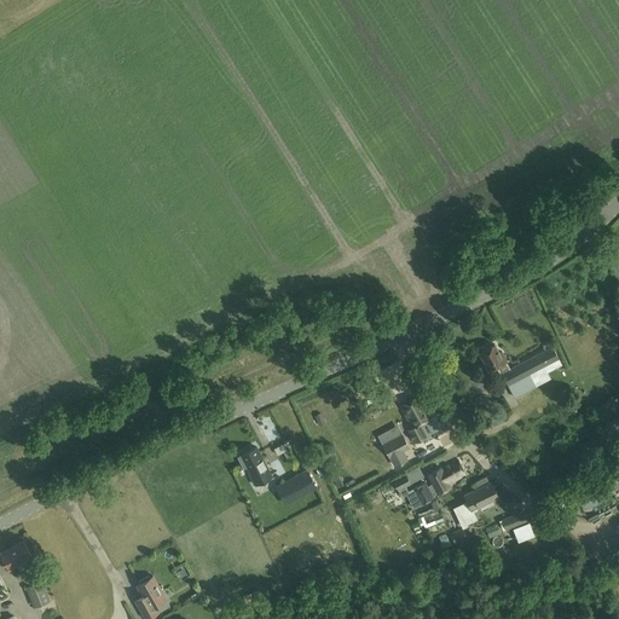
[(487,348),(480,352),(485,362),(490,370),(493,369),(497,366),(498,370),(501,375),(502,374),(508,385),(514,397),(525,392),(536,386),(532,380),(530,374),(544,366),(560,358),(556,352),(553,346),(531,357),(510,368),(507,360),(502,351),(499,353),(497,348),(496,345),(487,348)]
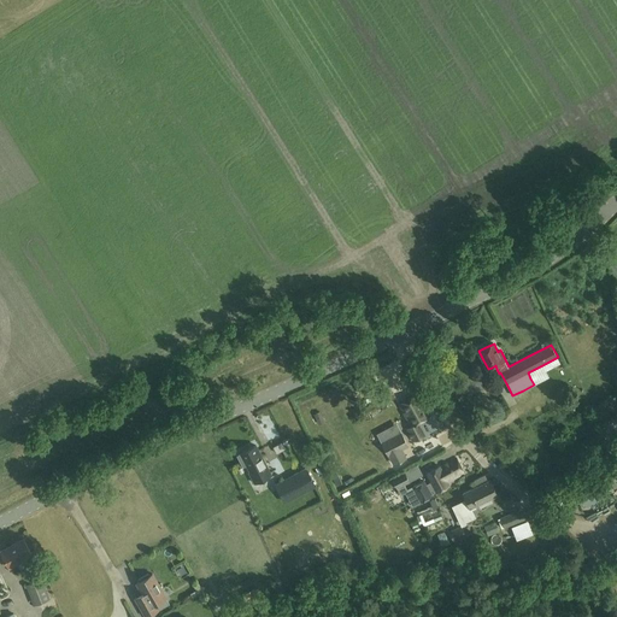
[(325,393),(316,397),(318,406),(328,404),(325,393)]
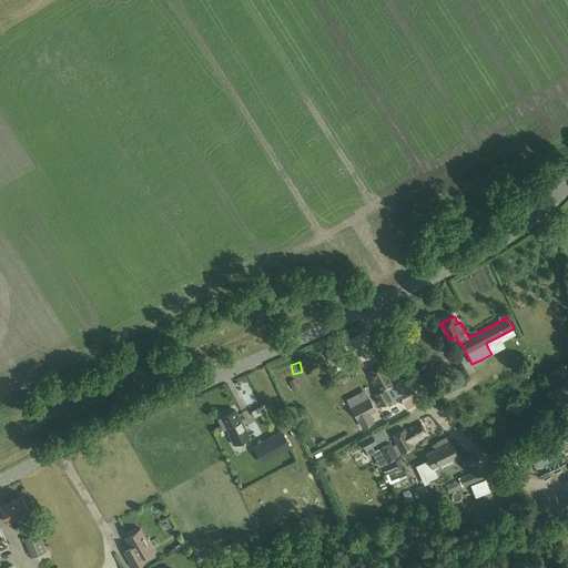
[(391,402),(384,388),(396,383),(385,362),(367,372),(378,392),(379,394),(374,397),(379,407),(391,402)]
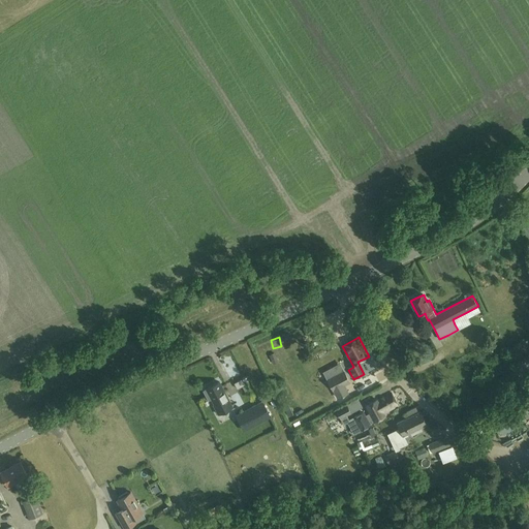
[(528,354),(515,363),(521,374),(528,369),(528,354)]
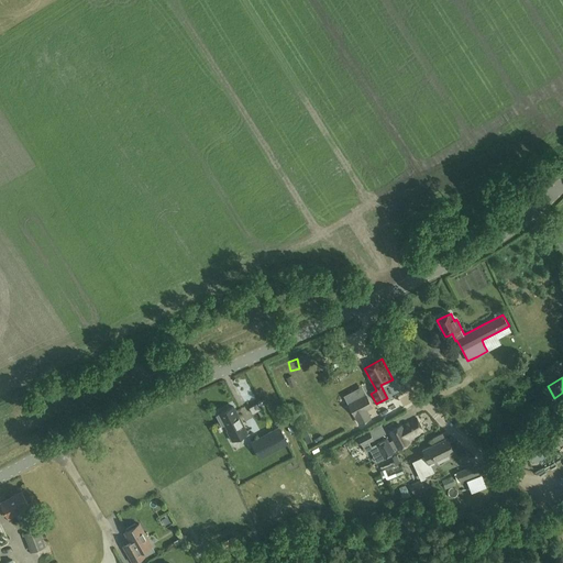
[(366,394),(348,404),(354,416),(355,416),(360,423),(372,418),(367,409),(373,407),(366,394)]
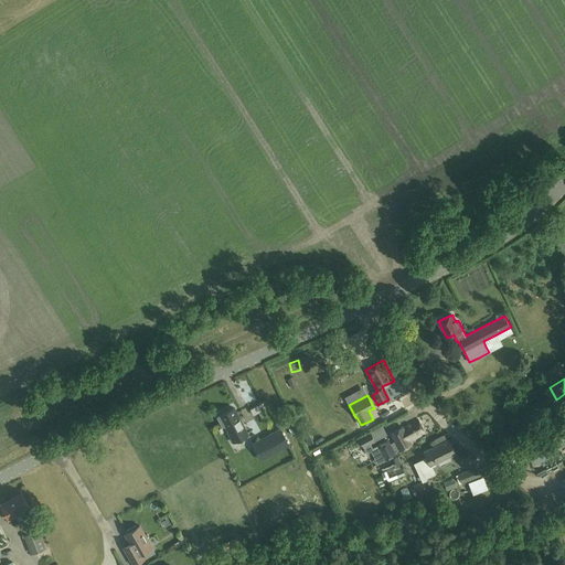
[(258,404),(251,408),(254,415),(262,411),(258,404)]
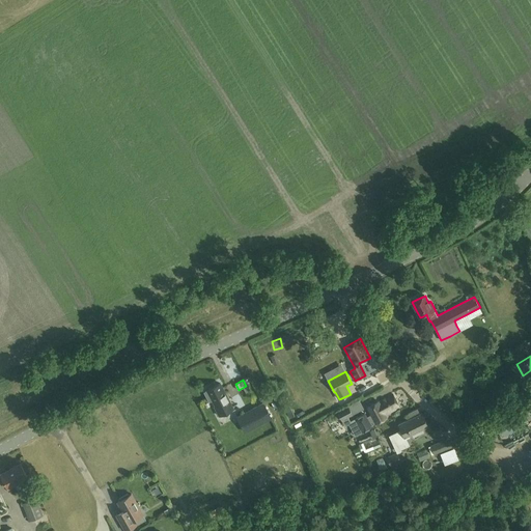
[(214,406),(219,416),(233,408),(225,393),(228,391),(225,387),(223,389),(220,383),(207,390),(207,391),(204,393),(208,401),(212,399),(215,404),(214,406)]
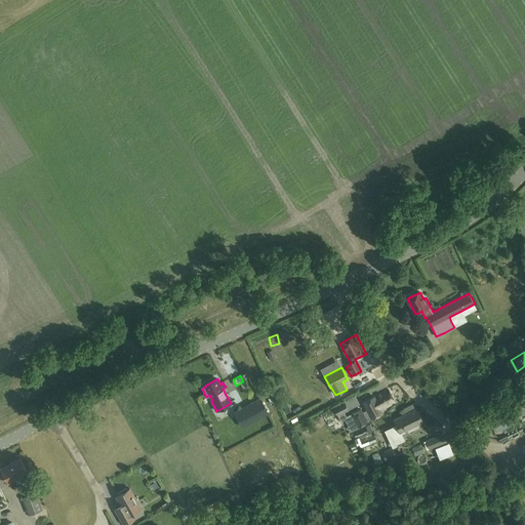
[(361,408),(352,413),(359,427),(368,421),(367,420),(371,418),(382,413),(380,409),(395,402),(389,390),(374,398),(374,397),(363,403),(367,410),(363,412),(361,408)]
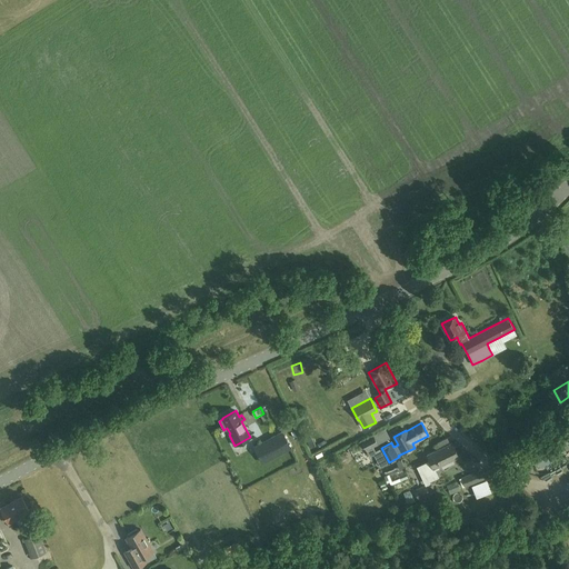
[(373,447),(390,437),(385,428),(375,435),(373,433),(361,441),(369,456),(376,452),(373,447)]
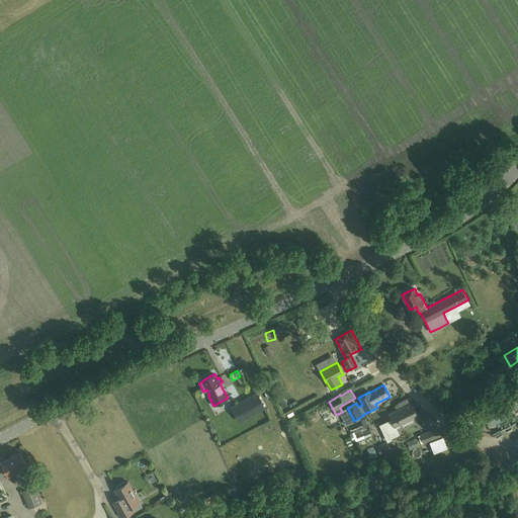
[(239,403),(231,407),(235,413),(238,419),(245,416),(254,411),(263,406),(264,408),(261,401),(257,394),(248,398),(239,403)]
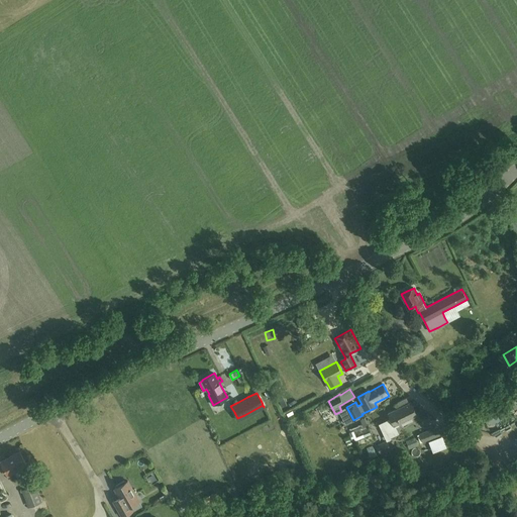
[(386,439),(398,433),(394,426),(416,415),(410,403),(409,403),(406,398),(397,402),(400,408),(388,413),(391,419),(379,424),(386,439)]
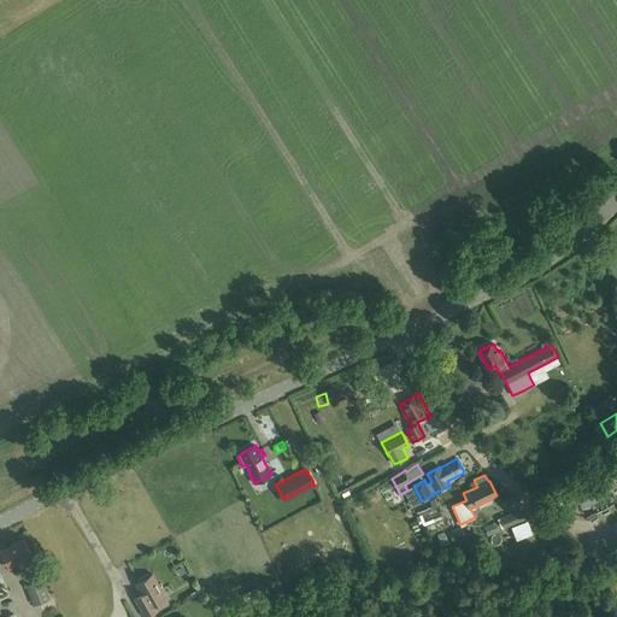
[(587,505),(609,494),(601,480),(580,491),(587,505)]
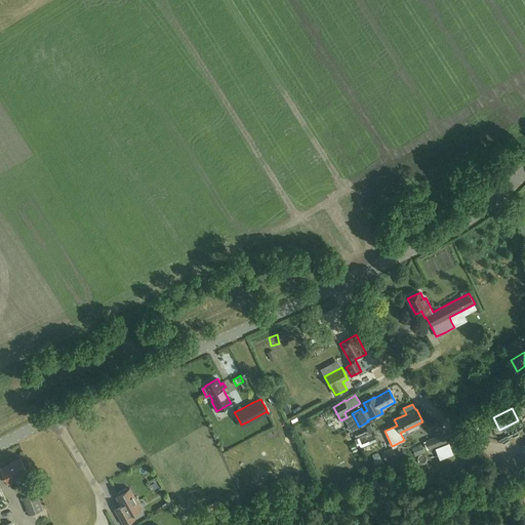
[(364,427),(367,435),(373,433),(370,425),(364,427)]
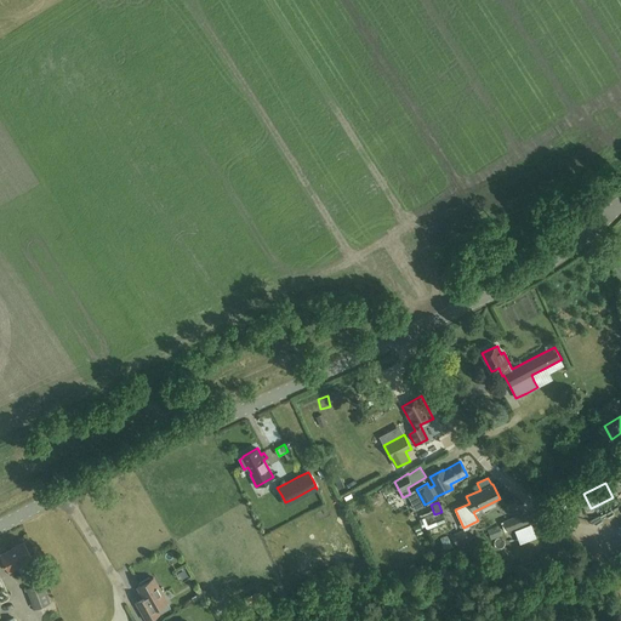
[(527,513),(505,523),(508,531),(530,523),(527,513)]
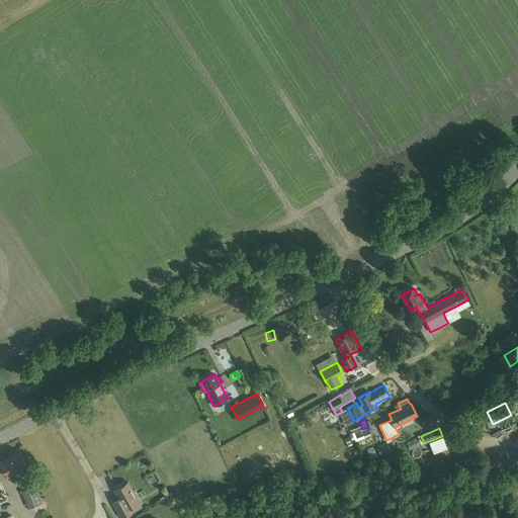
[(352,435),(358,452),(374,446),(368,430),(352,435)]
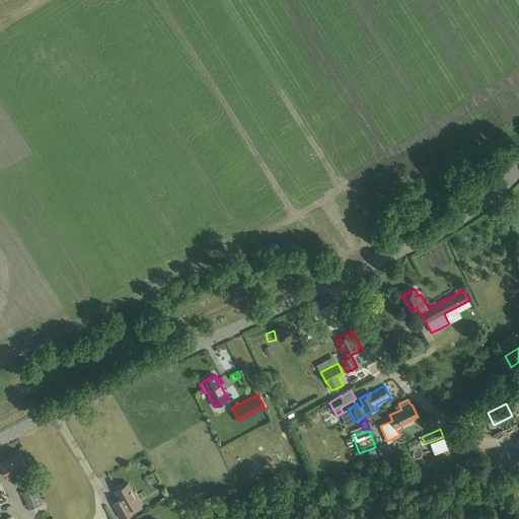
[(387,453),(383,444),(377,447),(381,455),(387,453)]
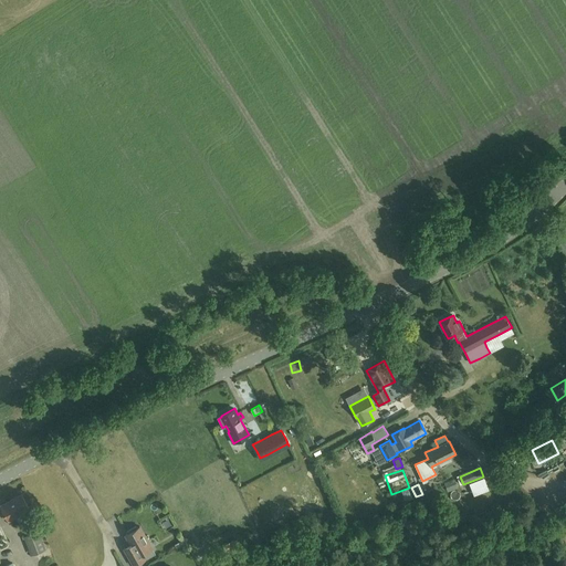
[(22,494),(1,505),(9,521),(17,516),(19,521),(32,514),(30,510),(22,494)]
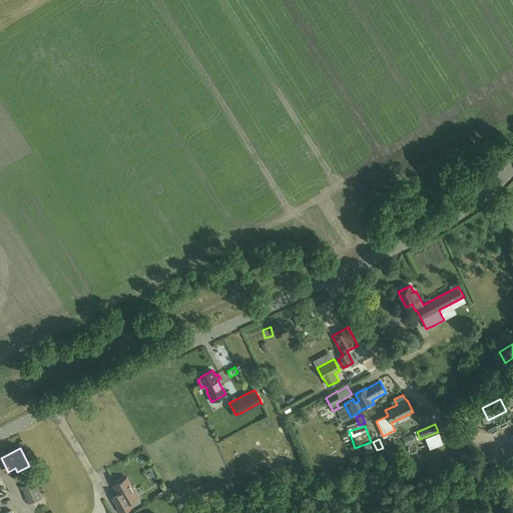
[(116,484),(113,485),(121,497),(114,501),(122,512),(132,507),(129,502),(138,497),(127,477),(124,479),(123,477),(115,482),(116,484)]
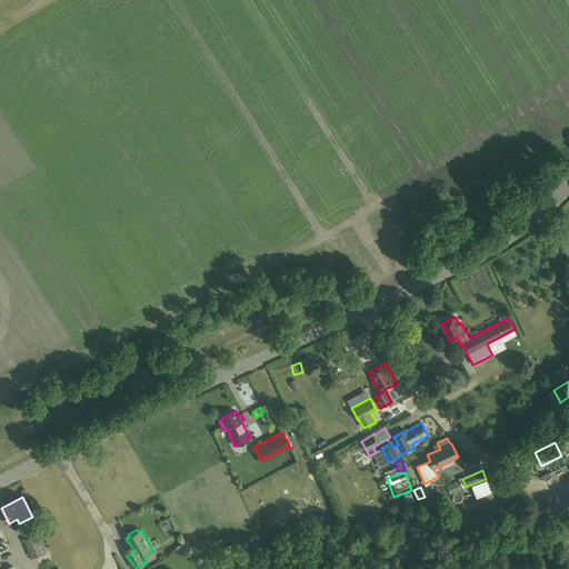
[(46,551),(39,532),(23,539),(31,558),(46,551)]
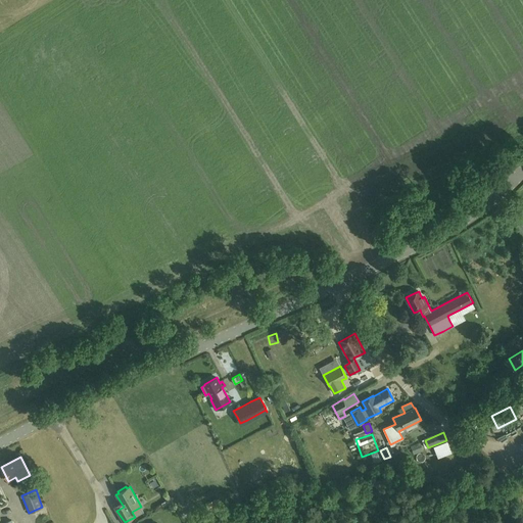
[(216,497),(205,504),(208,510),(219,504),(216,497)]
